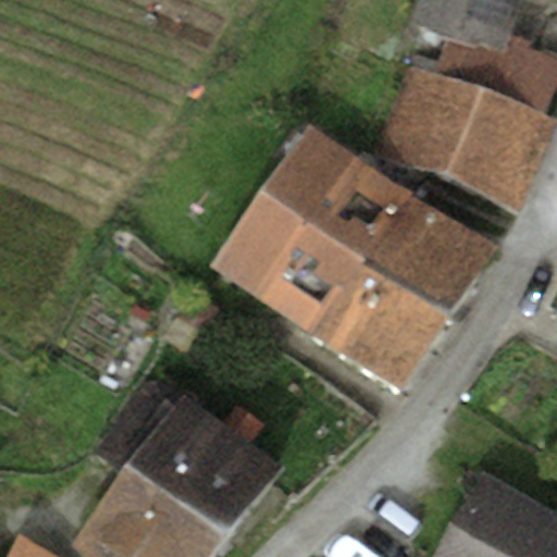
[(522,0),(418,0),(407,34),(499,66),(522,0)]
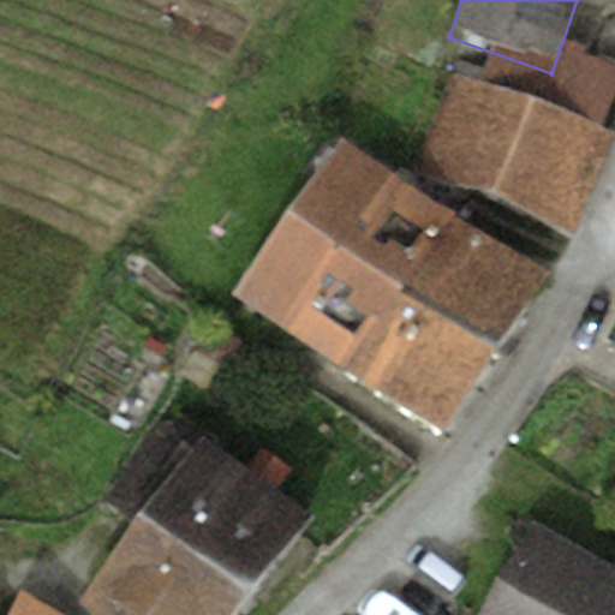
[(481,89),(459,81),(421,175),(571,252),(610,157),(597,145),(614,105),(614,100),(493,60),(481,89)]
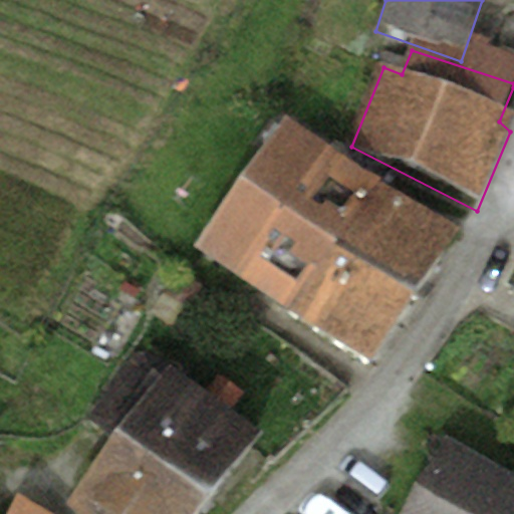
[(454,253),(288,136),(196,263),(214,276),(364,382),(454,253)]
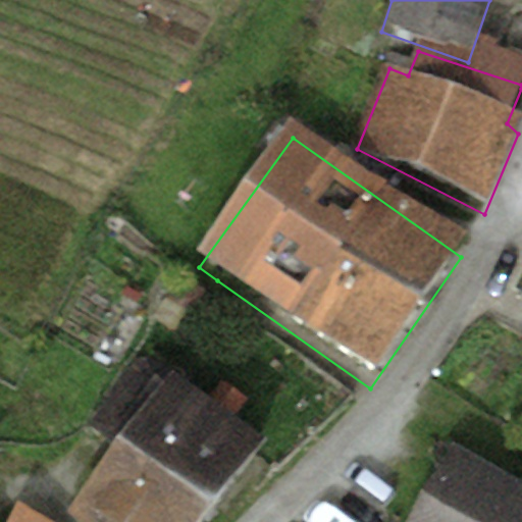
[(128,419),(118,433),(208,501),(257,437),(140,350),(102,400),(128,419)]
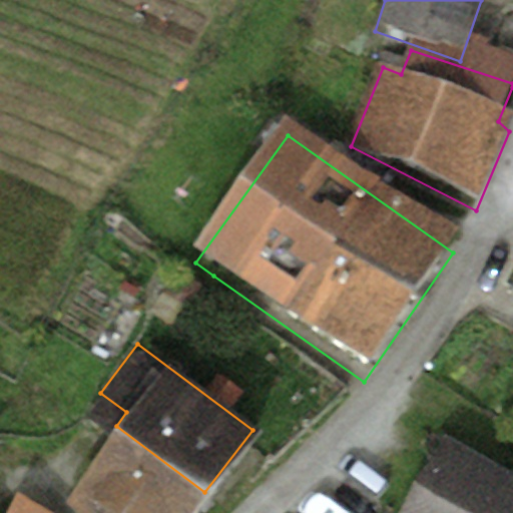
[(188,512),(204,492),(116,426),(63,498),(83,512),(188,512)]
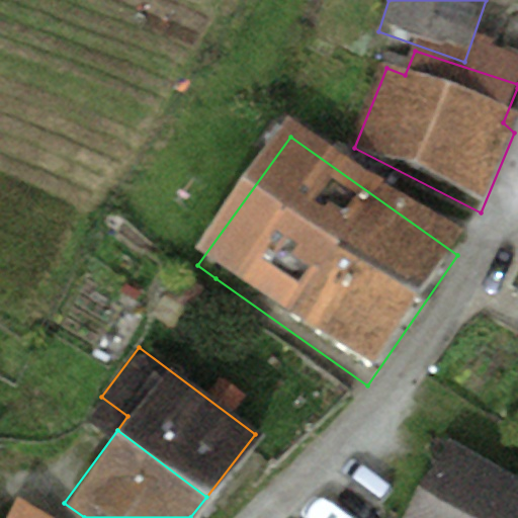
[(517,517),(517,475),(447,436),(402,517),(517,517)]
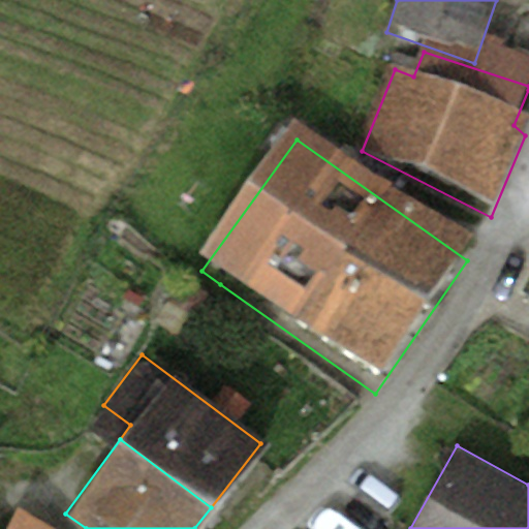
[(53,528),(17,505),(4,528),(53,528)]
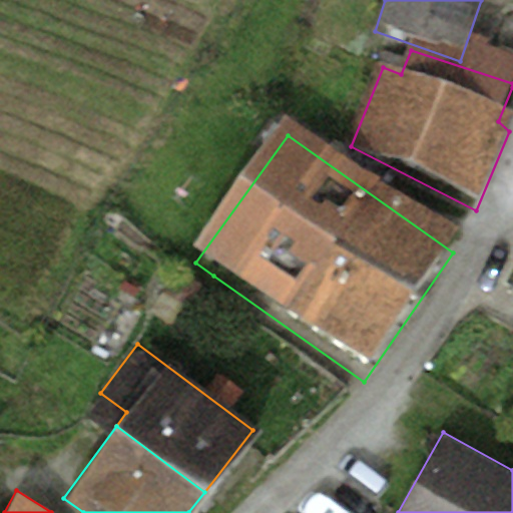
All buildings are outlined.
